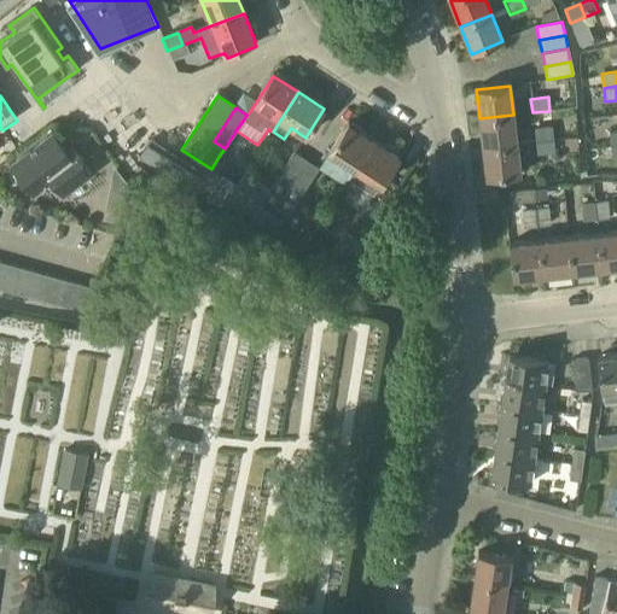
[(479,118),(482,148),(517,145),(513,115),(479,118)]
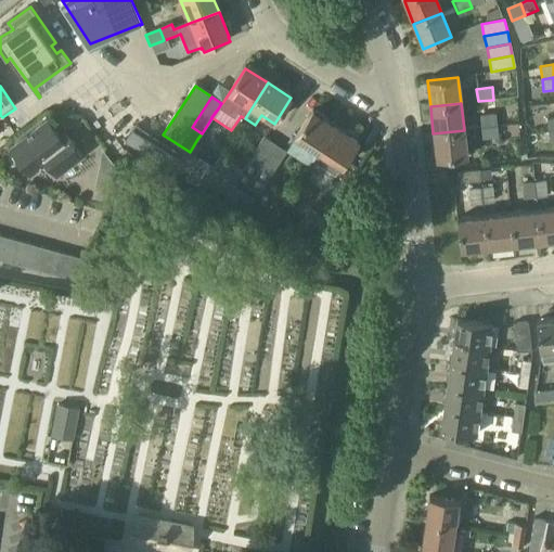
[(296,138),(319,152),(335,126),(312,112),(296,138)]
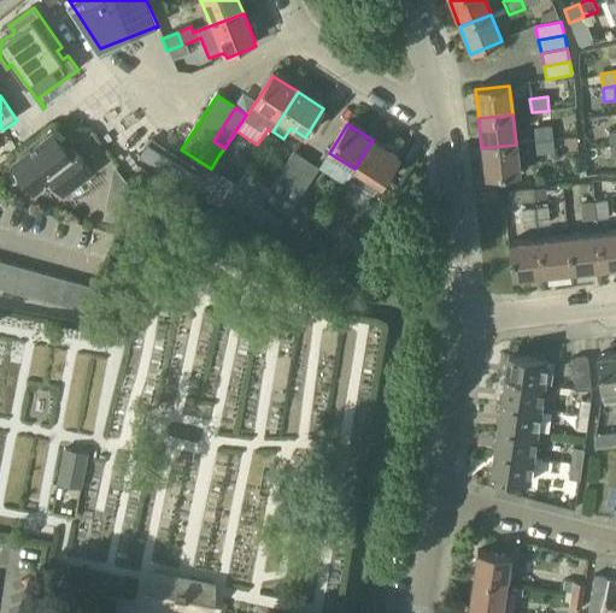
[(533,128),(534,142),(552,140),(550,127),(533,128)]
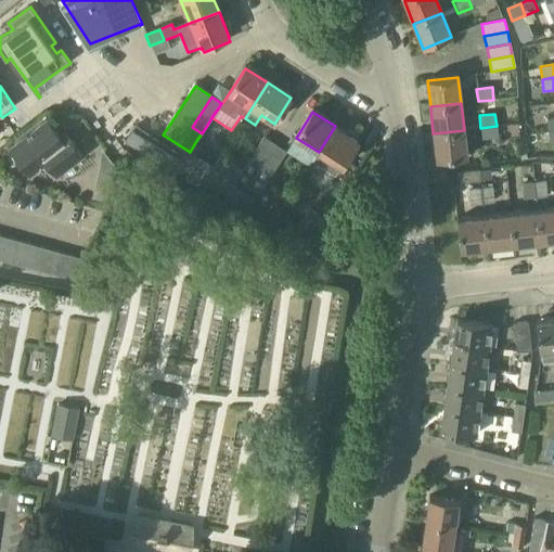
[(11,150),(31,175),(47,163),(58,177),(82,157),(64,133),(60,138),(47,122),(11,150)]
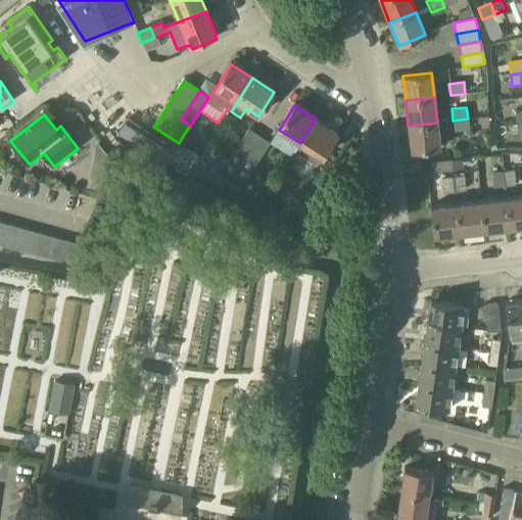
[(316,119),(300,143),(302,145),(298,151),(306,157),(312,150),(322,157),(338,134),(316,119)]
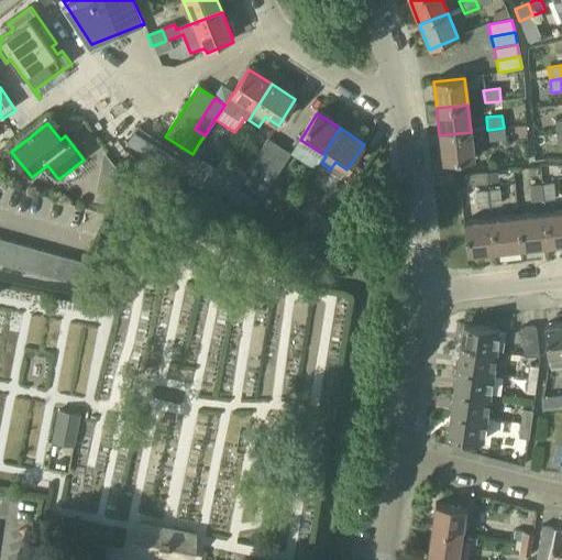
[(504,128),(487,130),(489,142),(505,141),(504,128)]
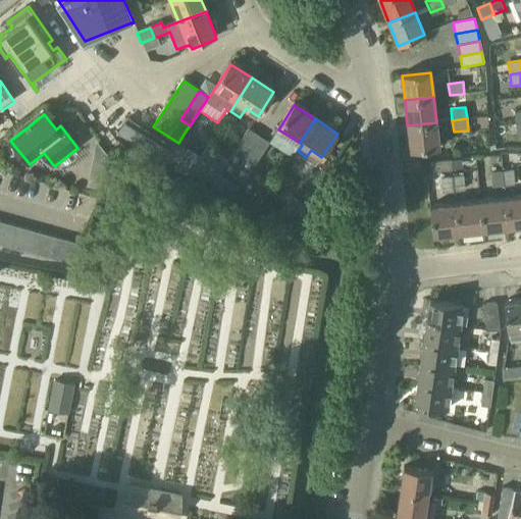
[(129,120),(120,134),(161,160),(170,147),(129,120)]
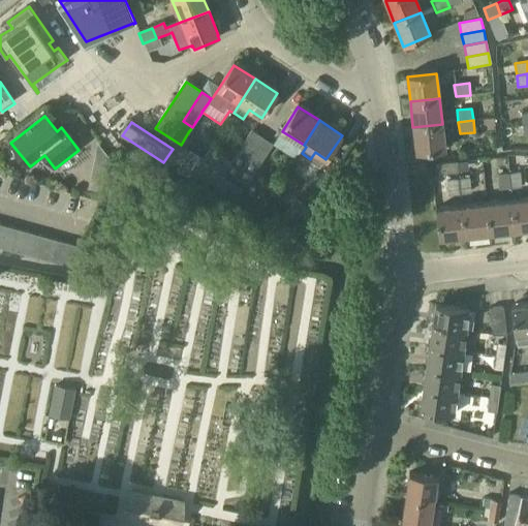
[(442,124),(412,127),(415,152),(444,149),(442,124)]
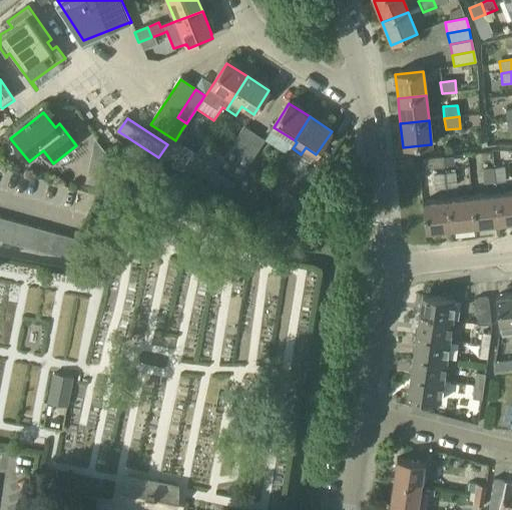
[(228,174),(254,132),(244,126),(224,157),(205,144),(199,154),(197,153),(183,174),(190,179),(194,172),(218,187),(225,176),(219,172),(220,169),(228,174)]
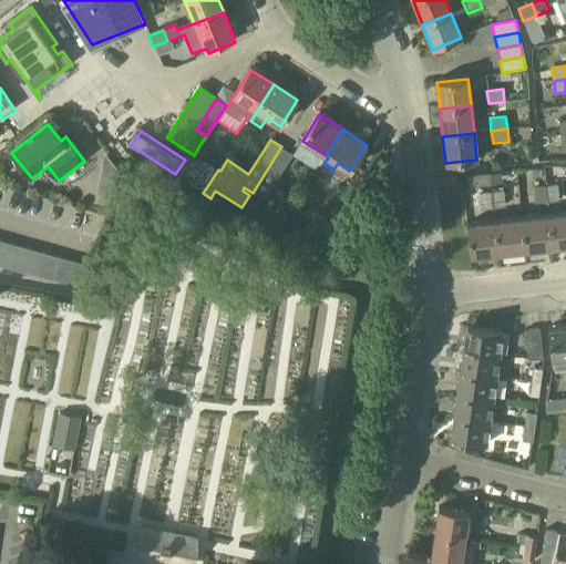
[(294,154),(281,146),(253,193),(264,201),(294,154)]
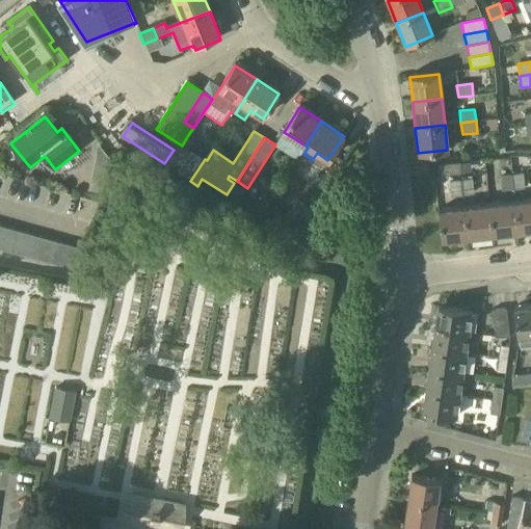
[(179,174),(179,175),(187,180),(187,179),(193,169),(185,163),(179,174)]
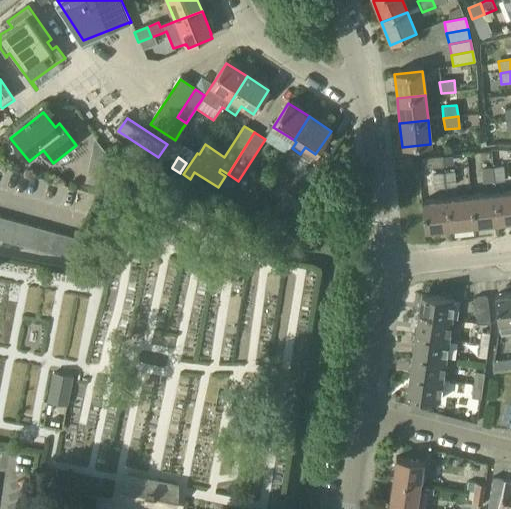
[(441,157),(421,159),(422,170),(443,168),(441,157)]
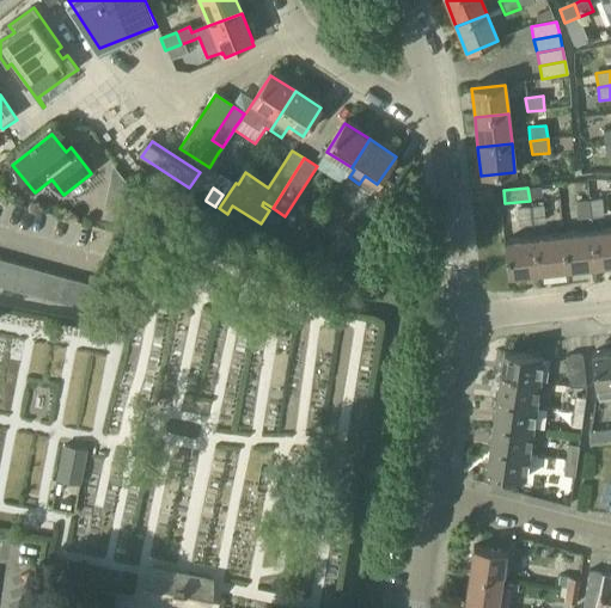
[(604,201),(590,202),(591,220),(605,217),(604,201)]
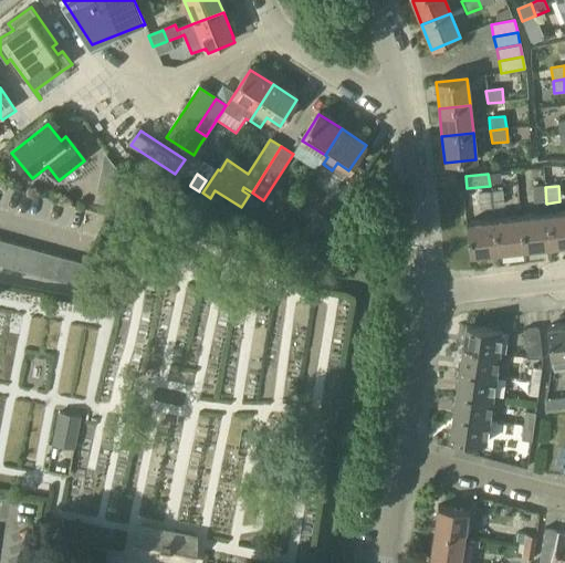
[(546,204),(545,187),(532,189),(534,205),(546,204)]
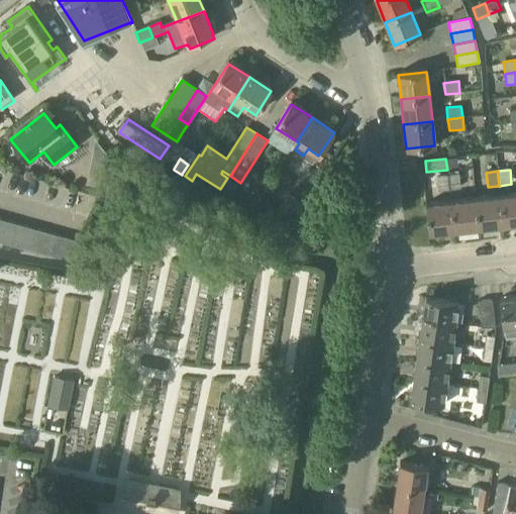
[(460,175),(448,176),(450,191),(461,189),(460,175)]
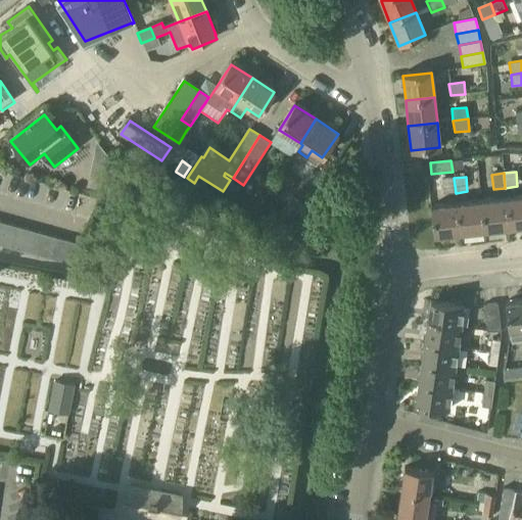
[(456,193),(454,178),(442,180),(443,194),(456,193)]
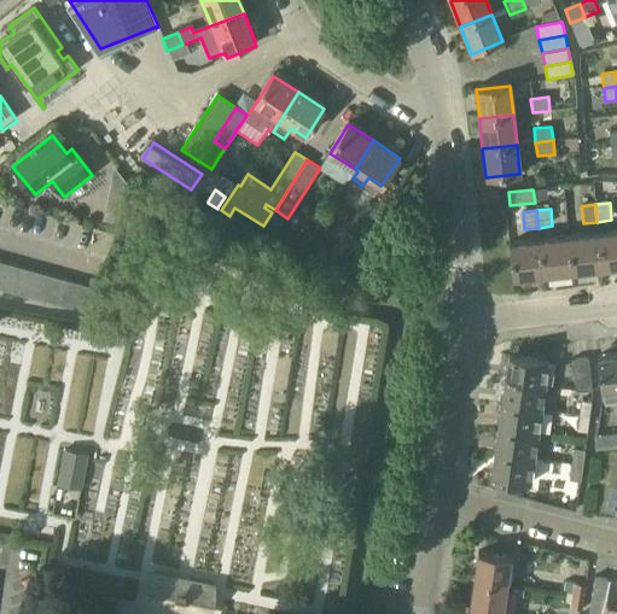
[(616,232),(599,234),(603,268),(616,267),(616,232)]
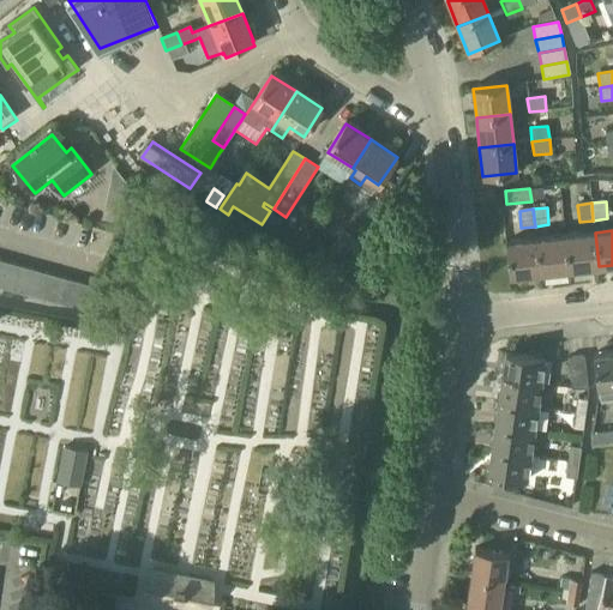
[(337,248),(348,255),(359,240),(347,231),(337,248)]
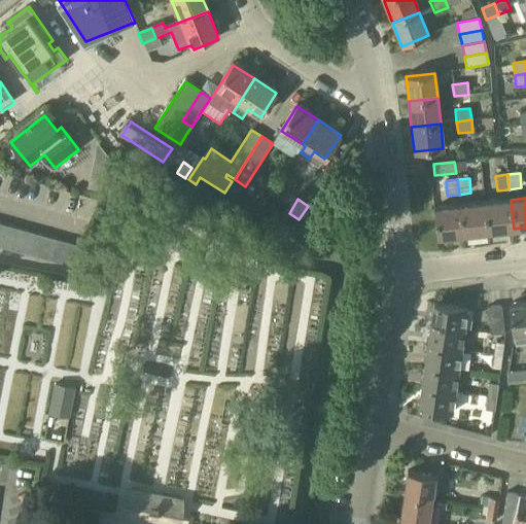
[(511,200),(485,203),(488,232),(514,229),(511,200)]
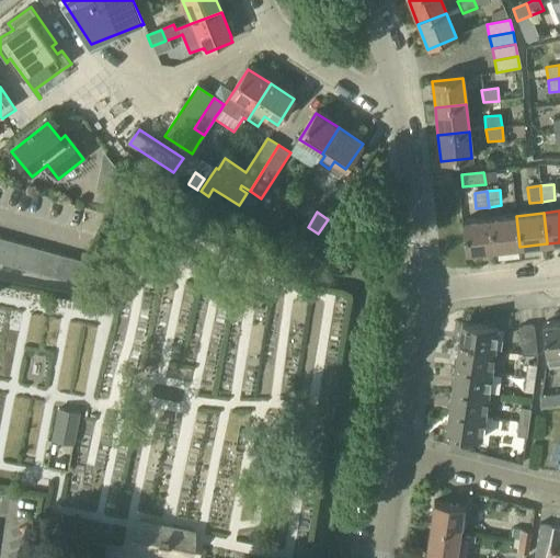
[(516,216),(490,218),(493,249),(520,247),(516,216)]
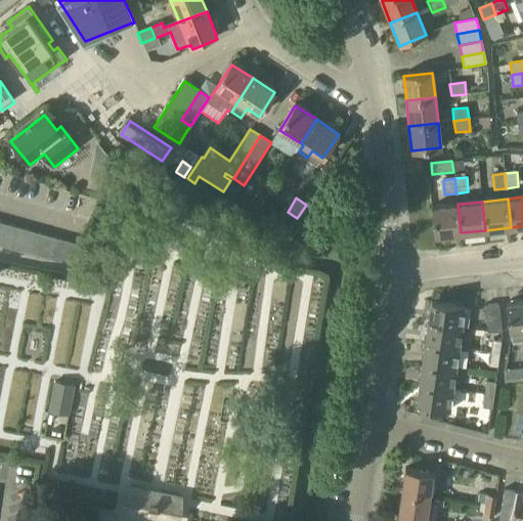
[(461,232),(458,204),(433,207),(436,235),(461,232)]
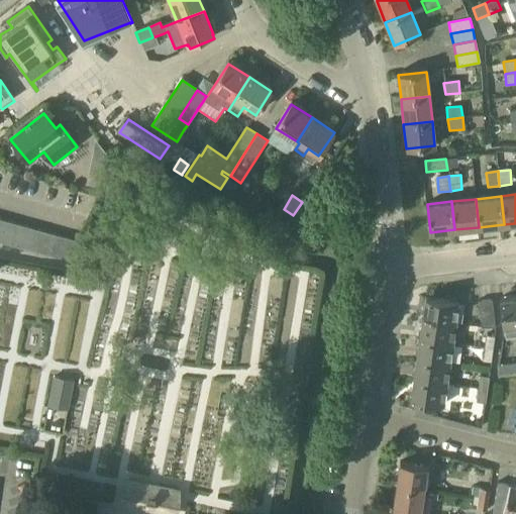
[(0,242),(7,245),(13,223),(0,220),(0,242)]
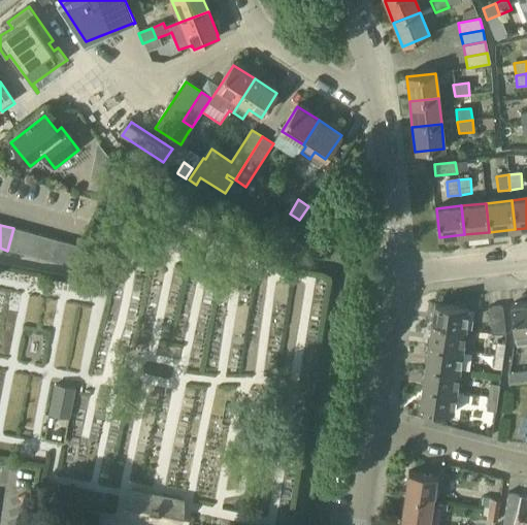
[(7,251),(22,255),(28,232),(13,228),(7,251)]
